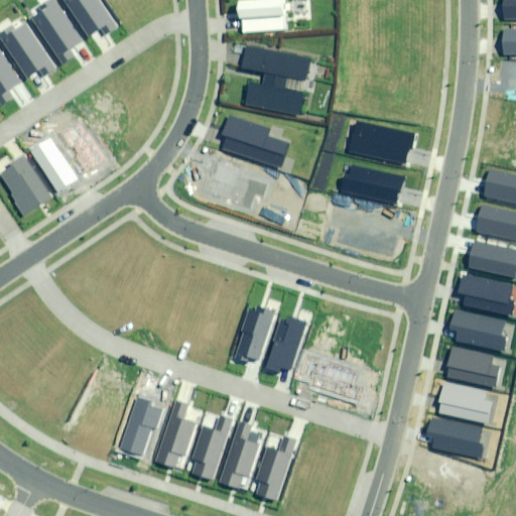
[(82,39),(53,0),(52,0),(38,10),(40,13),(31,19),(61,63),(73,56),(68,49),(82,39)]
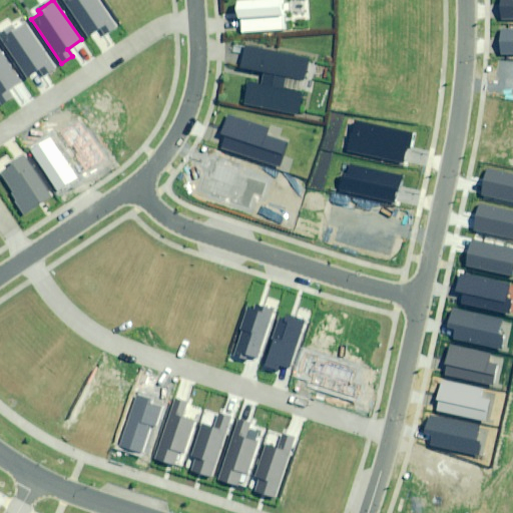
[(117,25),(99,0),(63,0),(88,36),(99,28),(103,35),(117,25)]
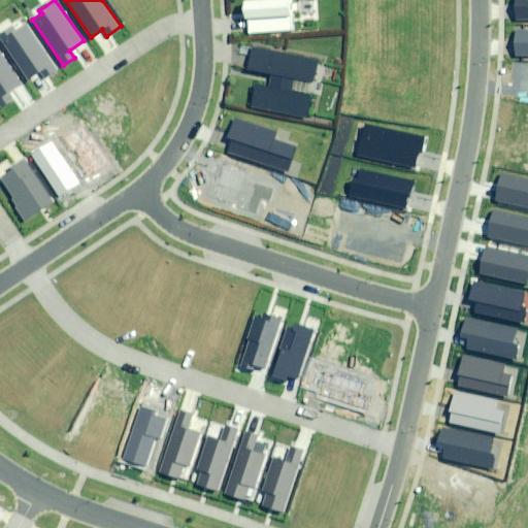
[(295,31),(292,0),(243,0),(246,35),(295,31)]
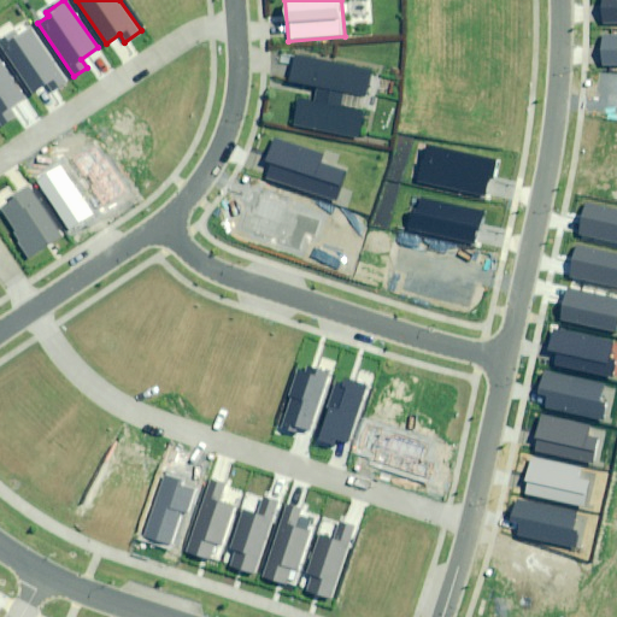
[(616,0),(601,0),(603,24),(616,23),(616,0)]
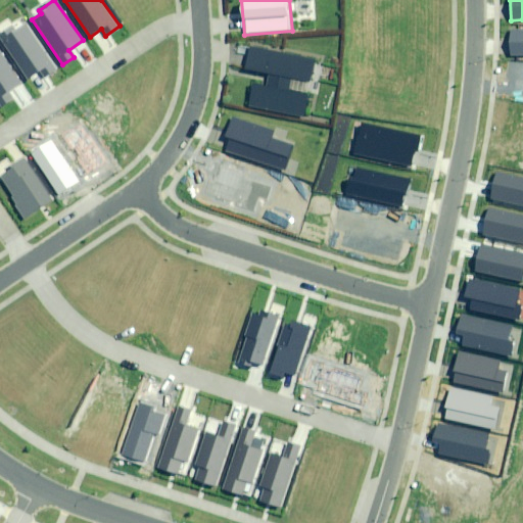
[(57,66),(28,22),(18,30),(15,25),(0,34),(0,35),(29,77),(39,68),(44,76),(57,66)]
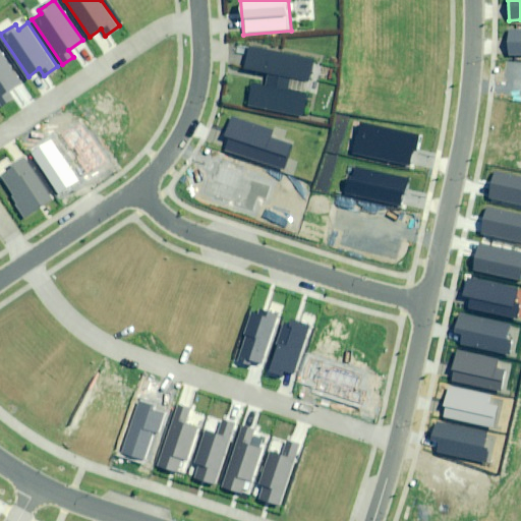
[(520,31),(508,32),(509,56),(520,55),(520,31)]
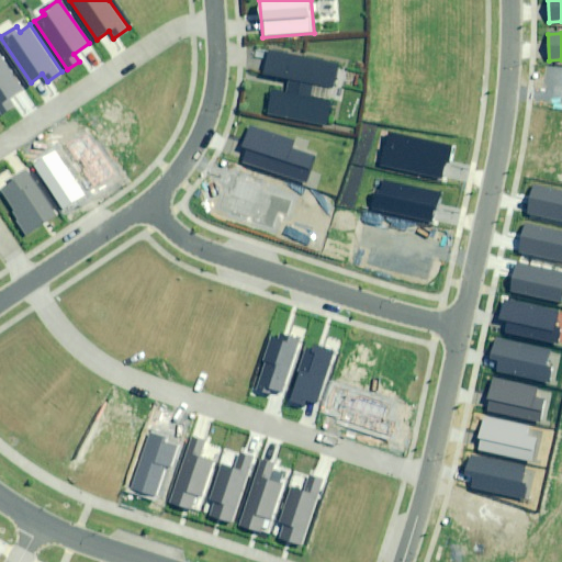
[(272,91),(268,114),(328,125),(332,101),(310,97),(312,83),(335,87),(339,64),(267,51),(262,75),(288,79),(285,93),(272,91)]
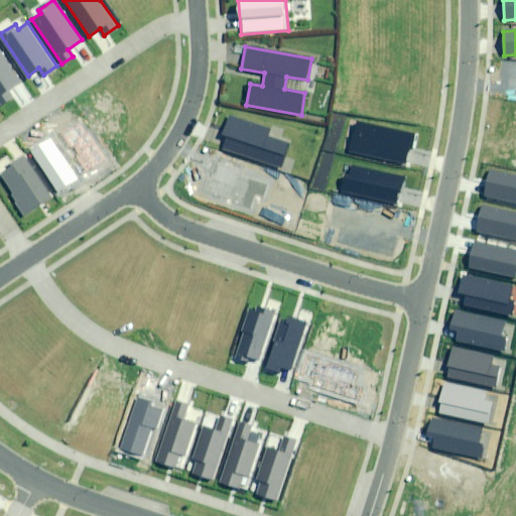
[(21,79),(0,48),(0,102),(1,103),(11,96),(6,89),(21,79)]
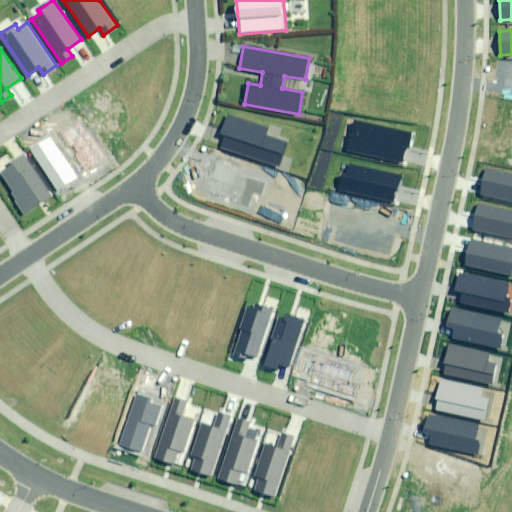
[(225,136),(221,149),(277,168),(285,144),(266,137),(268,129),(227,115),(221,135),(225,136)]
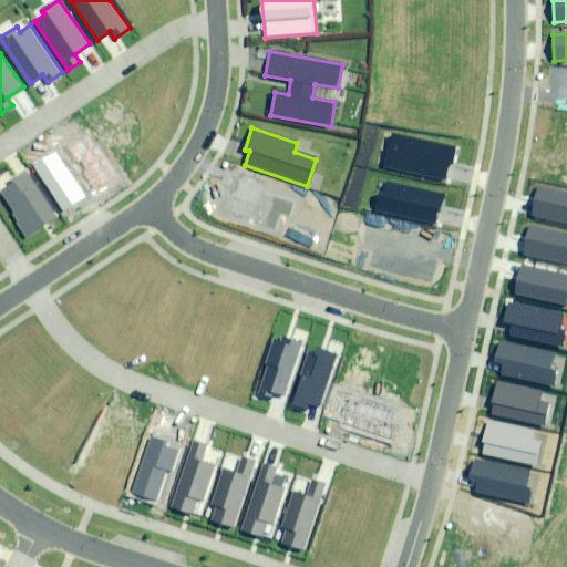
[(455,147),(392,134),(385,166),(446,178),(449,164),(452,165),(455,147)]
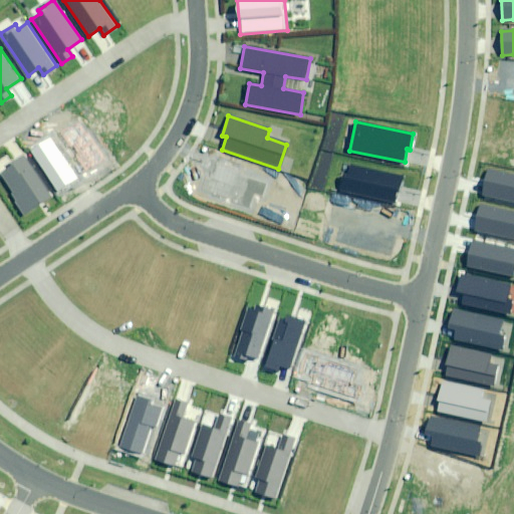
[(50,139),(31,152),(58,191),(77,178),(50,139)]
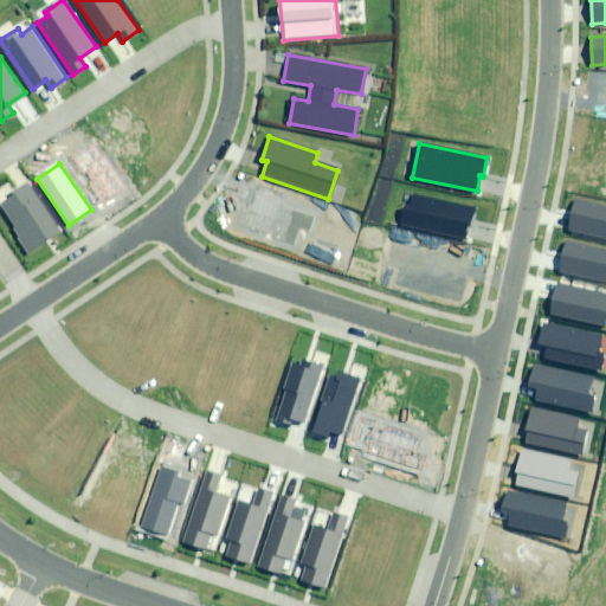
[(60,230),(28,184),(0,202),(0,206),(14,229),(11,231),(26,253),(60,230)]
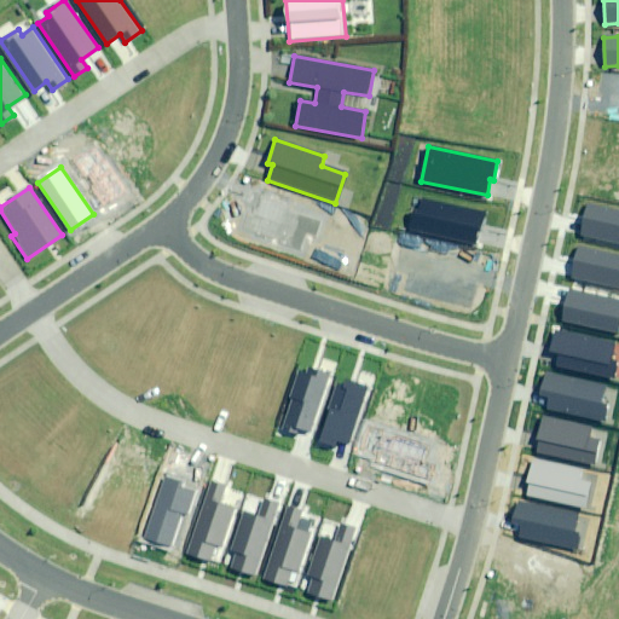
[(481,231),(485,213),(422,200),(418,214),(414,213),(410,231),(473,243),(475,230),(481,231)]
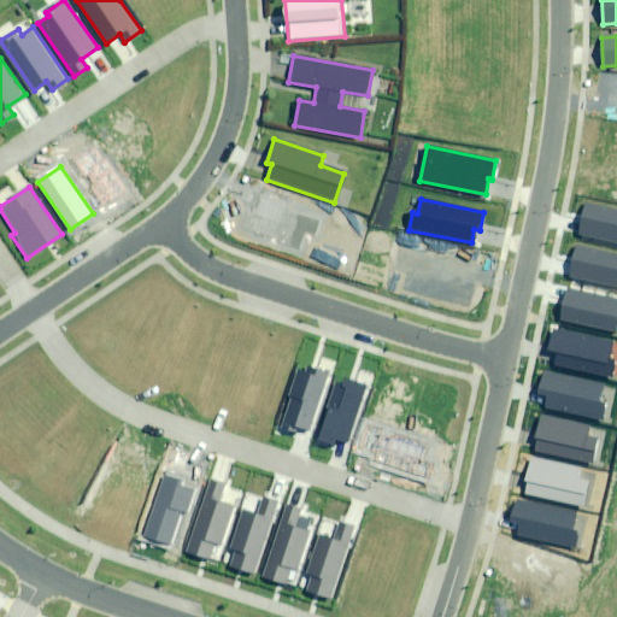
[(616,209),(586,204),(579,235),(616,242),(616,209)]
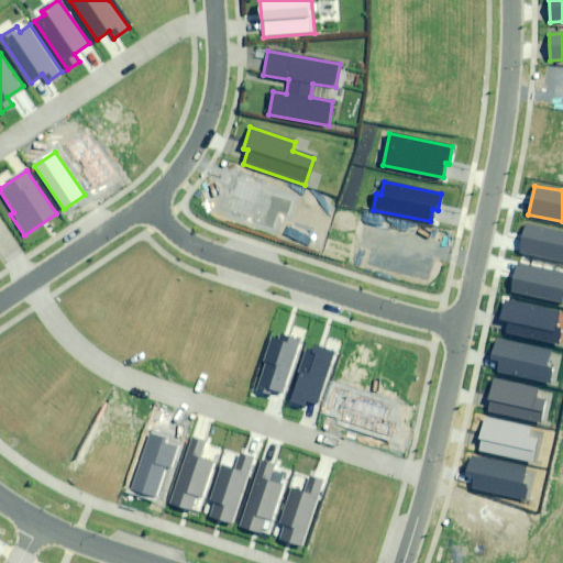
[(562,232),(527,225),(520,253),(562,262),(562,232)]
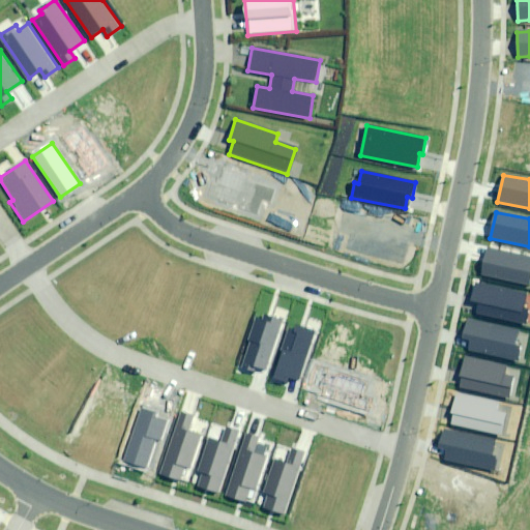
[(529,273),(529,256),(488,247),(482,275),(528,285),(529,273)]
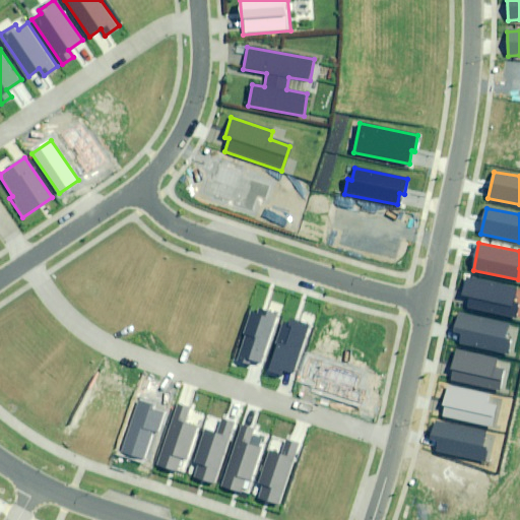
[(515,288),(466,278),(463,297),(469,298),(467,308),(516,318),(518,305),(512,303),(515,288)]
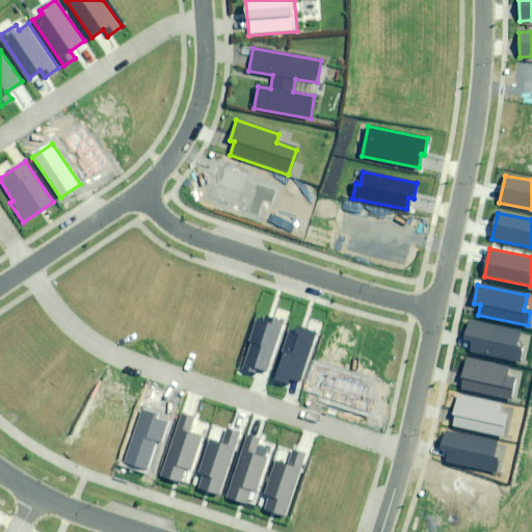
[(283,322),(267,317),(265,322),(257,319),(249,342),(250,343),(241,370),(254,374),(257,367),(266,370),(283,322)]
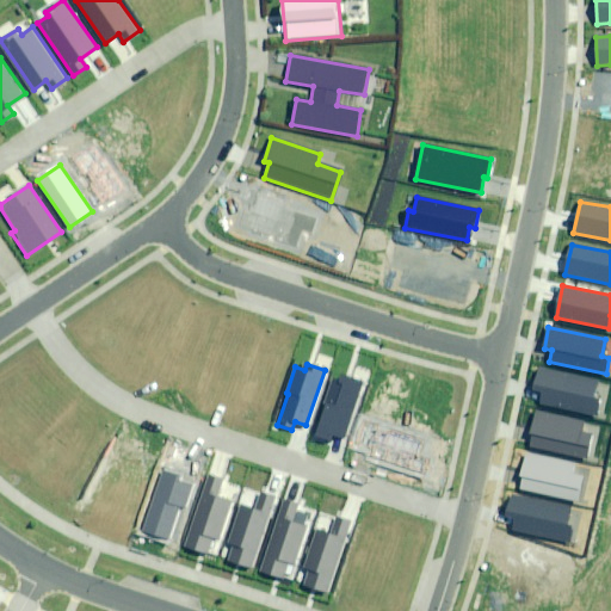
[(596,381),(539,369),(535,390),(543,393),(541,403),(597,415),(600,400),(592,399),(596,381)]
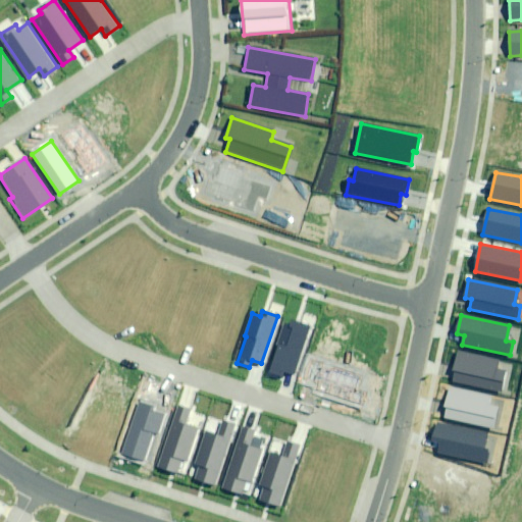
[(277,347),(268,373),(282,378),(284,372),(293,374),(309,327),(288,320),(284,327),(283,326),(276,346),(277,347)]
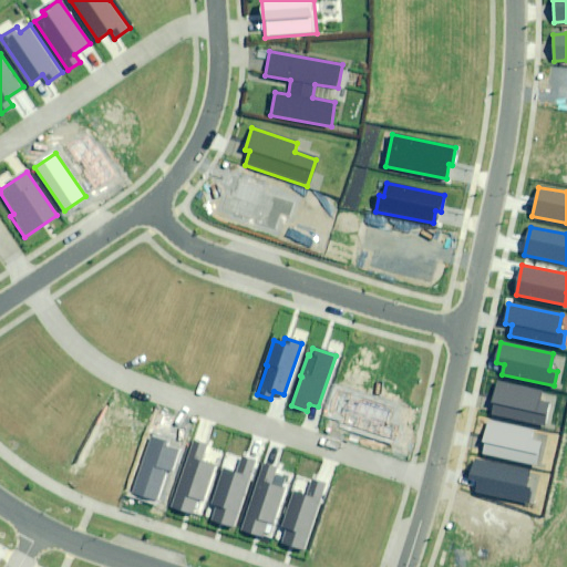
[(545,394),(493,383),(488,403),(496,405),(494,415),(546,426),(549,412),(542,411),(545,394)]
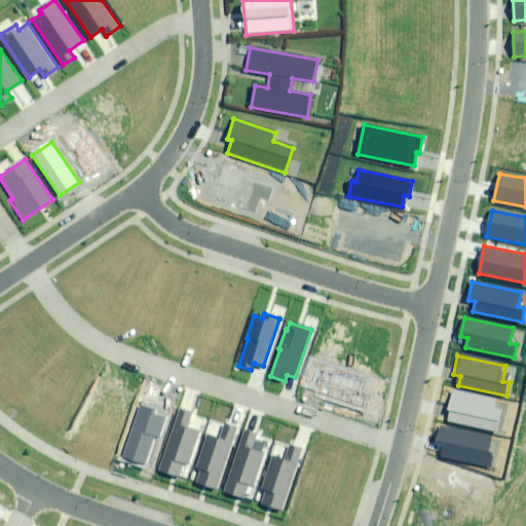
[(450,411),(448,422),(497,433),(502,408),(494,407),(496,400),(452,390),(447,410),(450,411)]
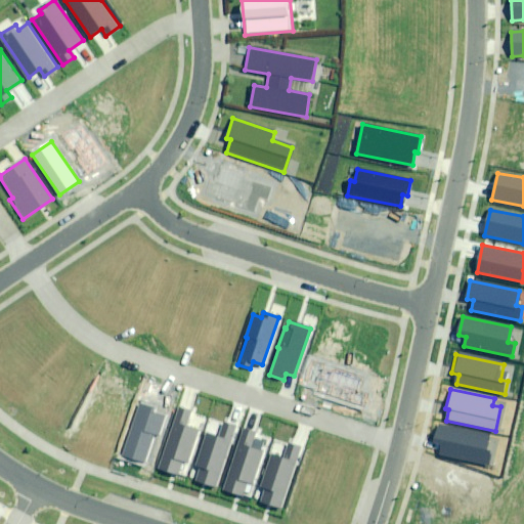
[(154,408),(140,403),(122,454),(144,463),(154,434),(159,435),(165,416),(153,411),(154,408)]
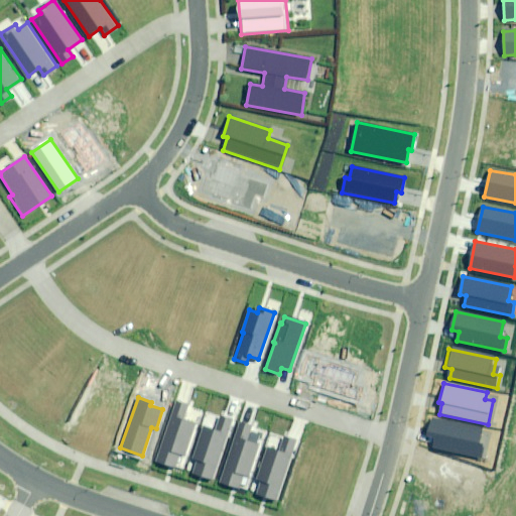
[(188,407),(173,402),(153,462),(173,469),(178,456),(183,457),(195,425),(183,421),(188,407)]
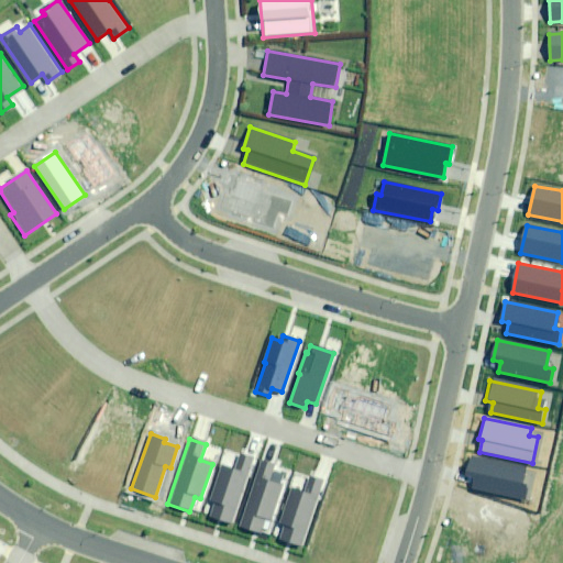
[(210,517),(230,523),(253,460),(238,454),(232,472),(221,467),(209,503),(214,504),(210,517)]
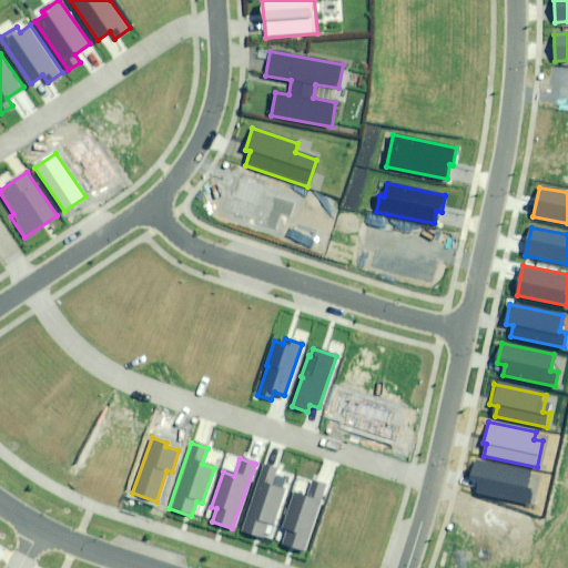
[(530,472),(475,460),(470,480),(479,483),(477,495),(526,505),(529,489),(527,488),(530,472)]
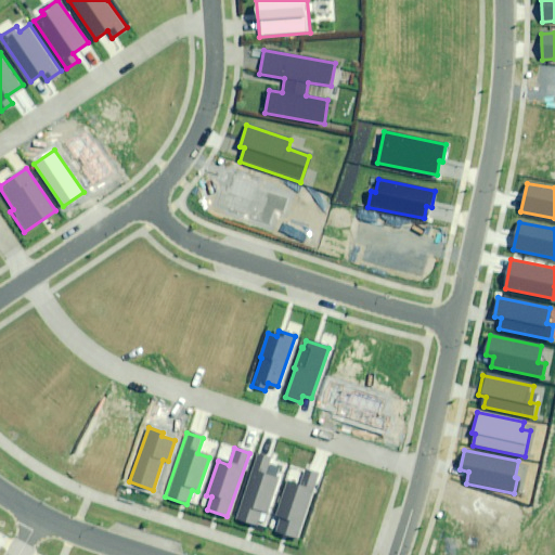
[(272,459),(257,453),(234,517),(257,525),(261,511),(267,513),(279,478),(267,474),(272,459)]
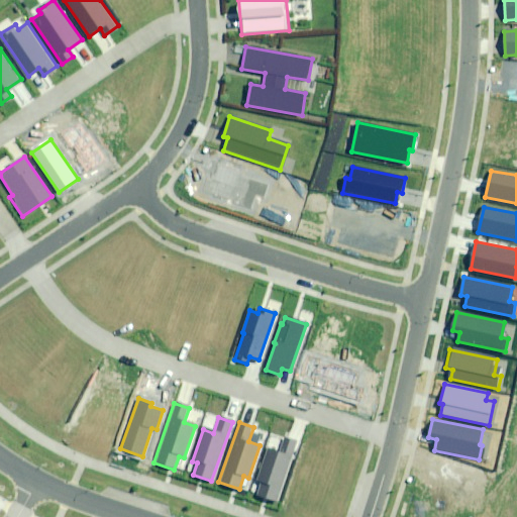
[(257,494),(276,501),(297,441),(284,436),(278,452),(268,449),(256,481),(262,483),(257,494)]
